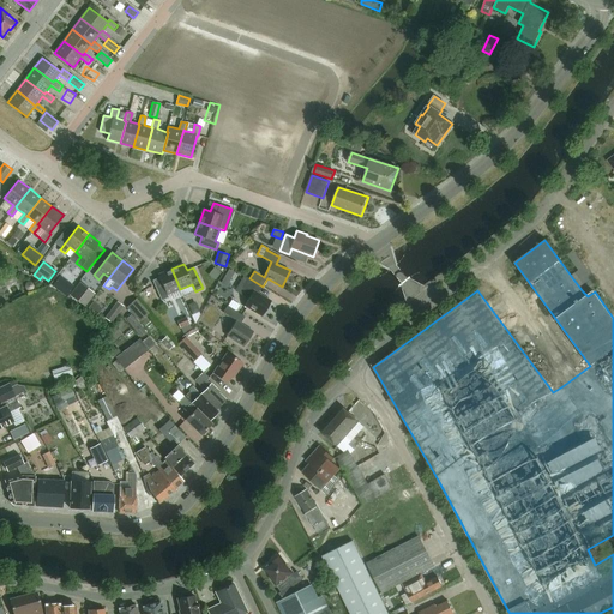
[(168,294),(180,289),(172,269),(158,275),(160,277),(152,281),(162,301),(169,298),(168,294)]
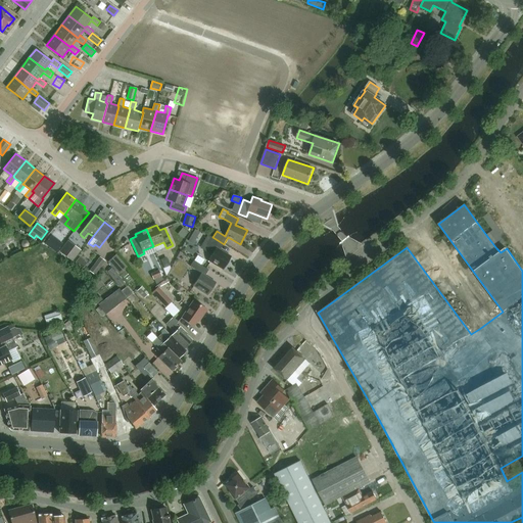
[(224,244),(212,237),(208,235),(200,247),(211,254),(208,260),(223,270),(231,256),(220,249),(224,244)]
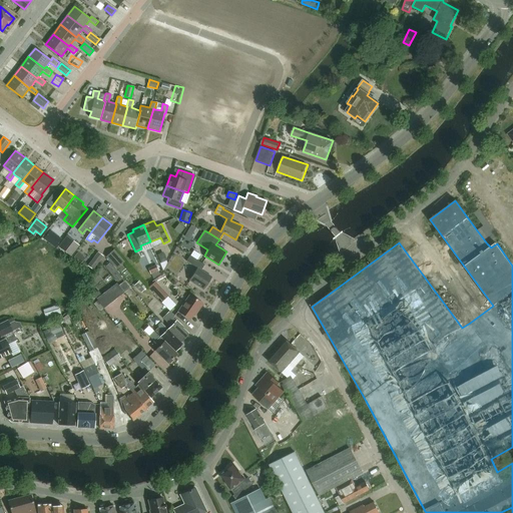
[(61,239),(56,235),(50,244),(55,248),(61,239)]
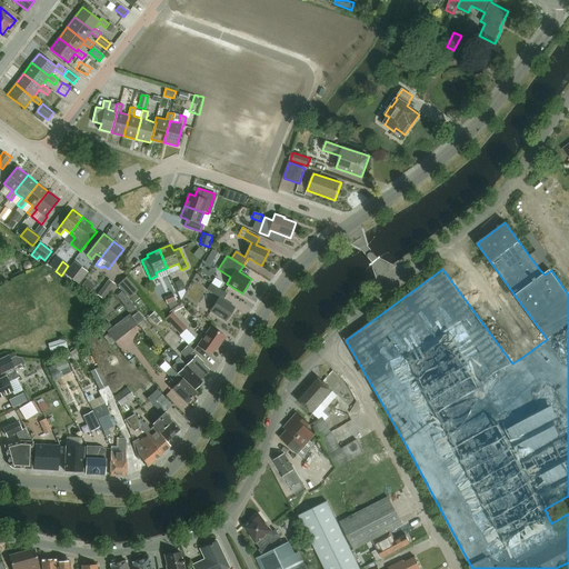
[(79,286),(88,272),(73,262),(65,275),(79,286)]
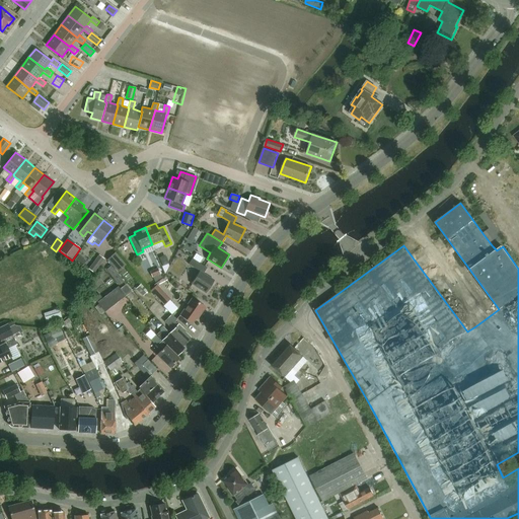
[(106,260),(118,273),(126,266),(115,253),(106,260)]
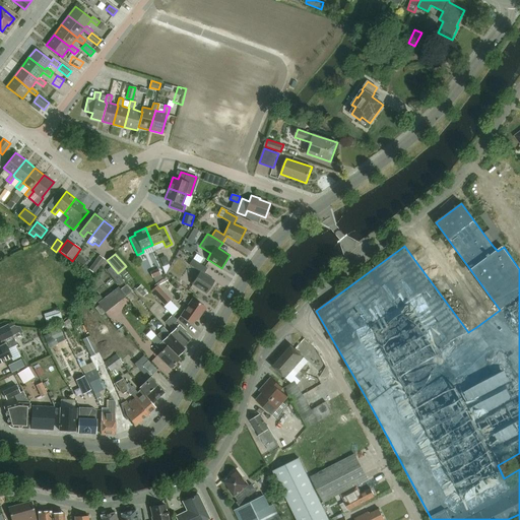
[(169,263),(167,258),(164,256),(160,258),(164,266),(169,263)]
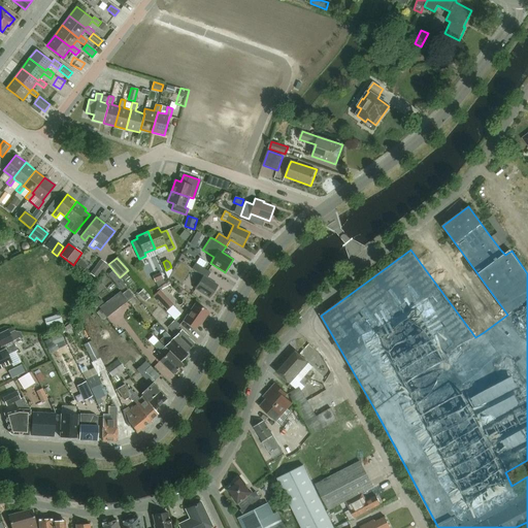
[(195,289),(209,298),(218,285),(207,278),(210,272),(196,263),(192,268),(203,275),(195,289)]
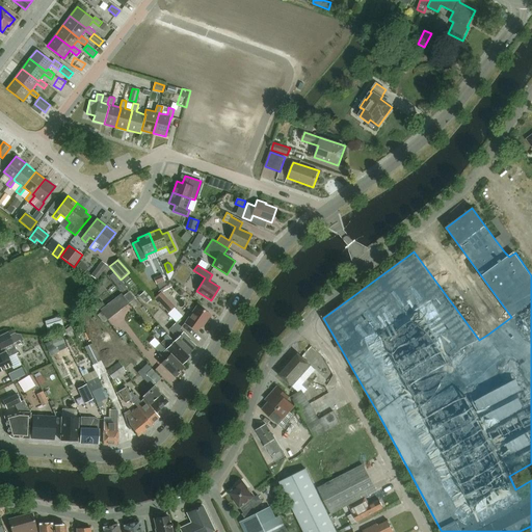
[(97,280),(101,273),(97,269),(91,275),(97,280)]
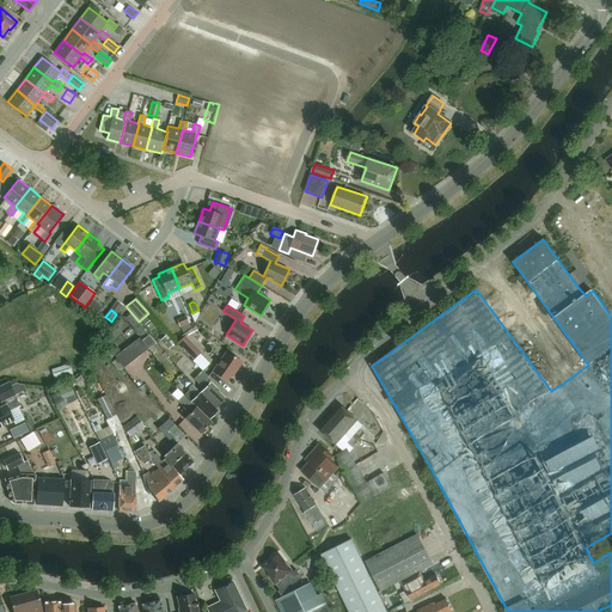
[(140,337),(147,331),(132,313),(126,318),(140,337)]
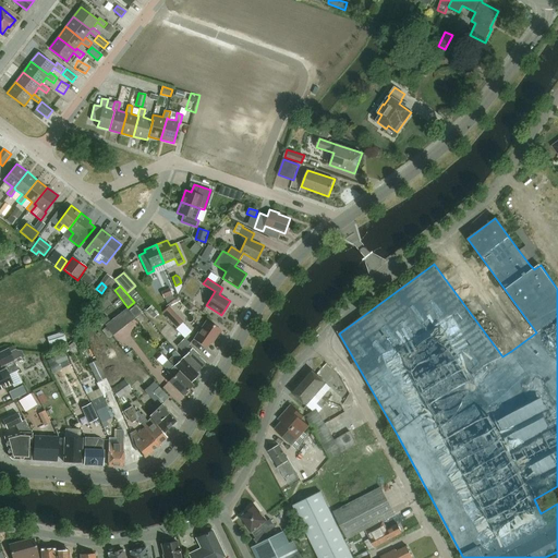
[(164,299),(169,296),(172,295),(169,290),(161,293),(164,299)]
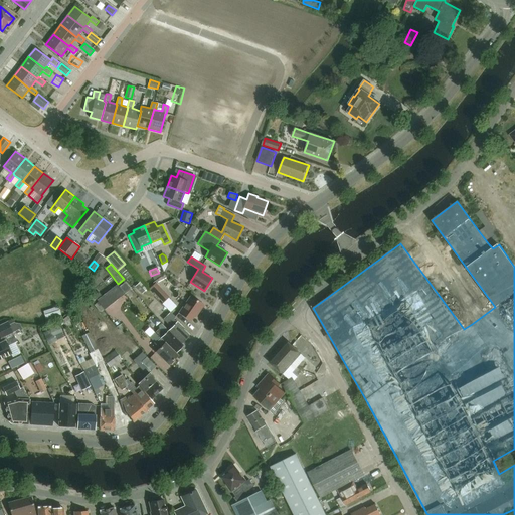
[(135,286),(143,294),(147,289),(140,281),(135,286)]
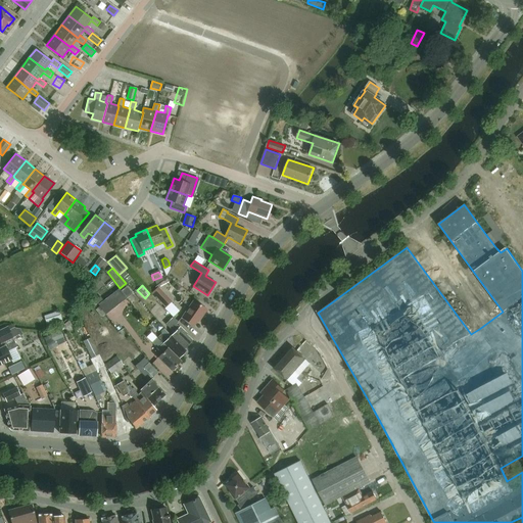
[(172,300),(164,293),(158,286),(150,293),(154,297),(155,296),(165,306),(172,300)]
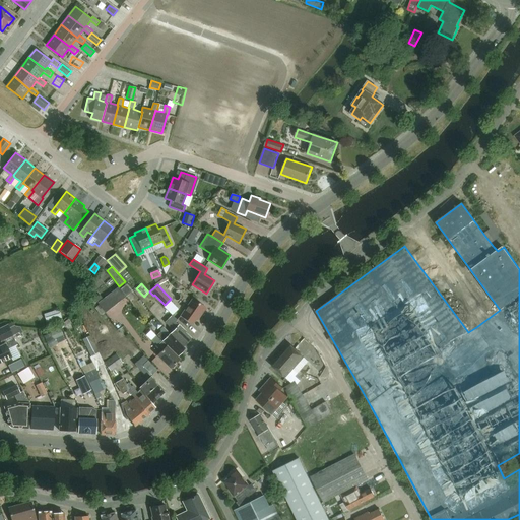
[(111,293),(119,303),(126,297),(119,286),(111,293)]
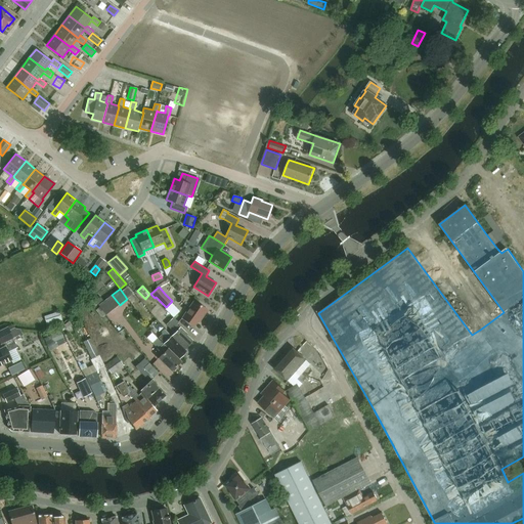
[(106,314),(120,305),(112,295),(98,305),(106,314)]
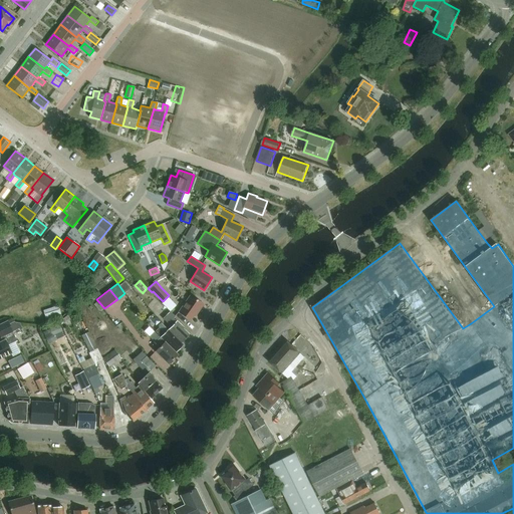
[(197,311),(199,312),(204,304),(191,295),(179,312),(191,320),(197,311)]
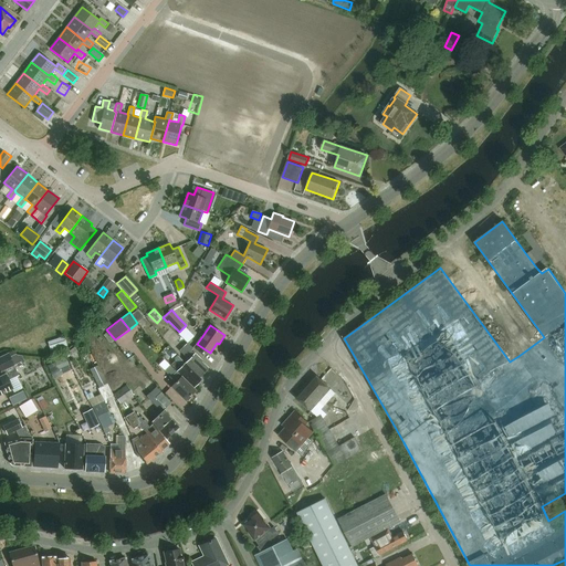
[(109,343),(114,339),(106,329),(102,333),(109,343)]
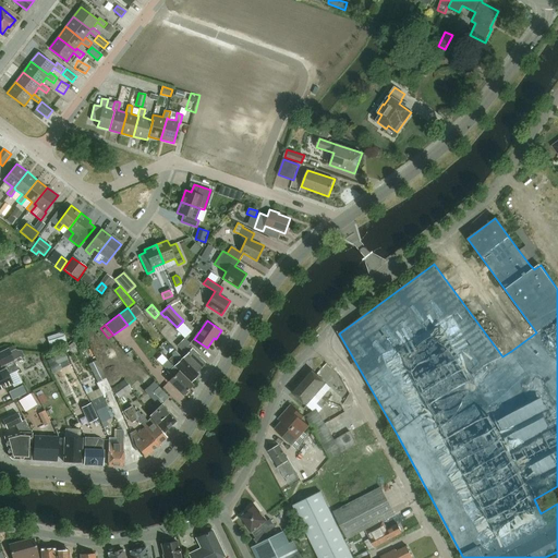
[(62,332),(47,337),(51,351),(67,346),(62,332)]
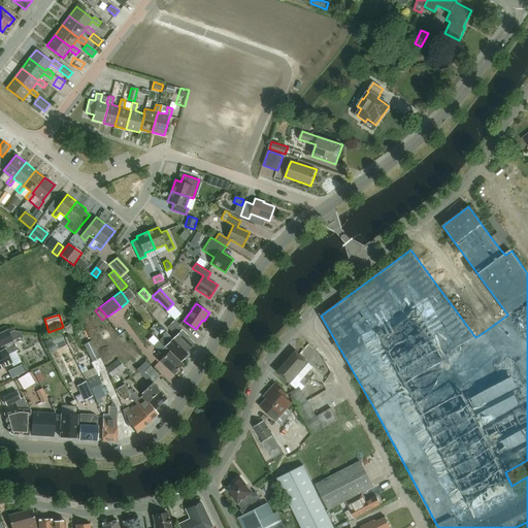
[(175,335),(172,338),(187,352),(194,343),(188,337),(188,335),(182,329),(178,327),(179,325),(174,320),(167,327),(175,335)]
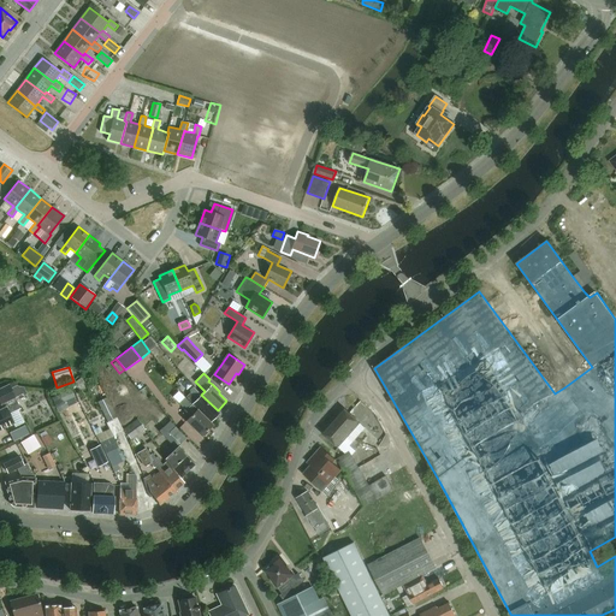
[(9,413),(21,408),(15,397),(23,394),(24,396),(27,395),(23,388),(18,386),(17,385),(11,389),(9,385),(0,389),(0,402),(4,409),(0,409),(0,427),(13,422),(9,413)]
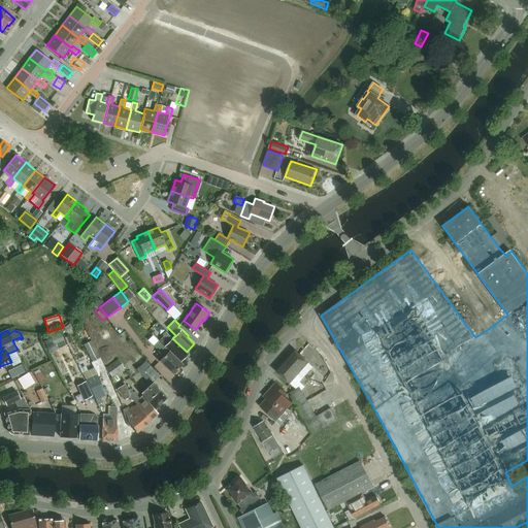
[(163,344),(180,361),(188,354),(187,352),(172,338),(169,342),(164,336),(160,340),(163,344)]
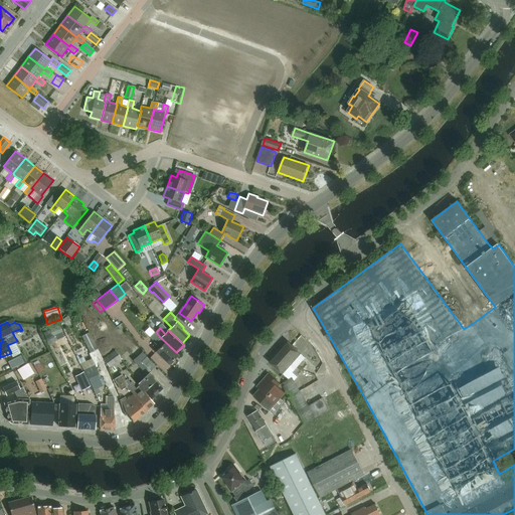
[(90,354),(97,350),(88,333),(80,337),(90,354)]
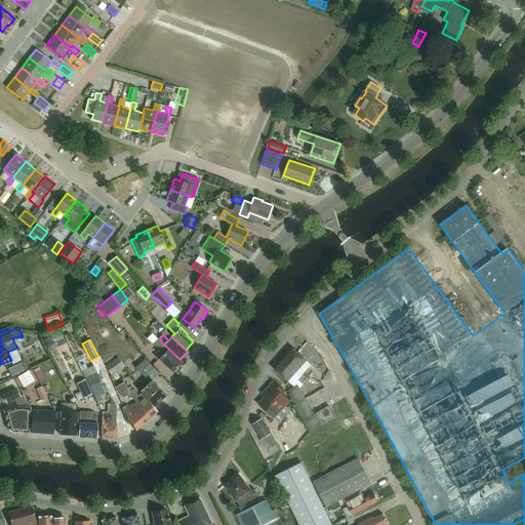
[(176,366),(180,362),(157,339),(153,344),(163,354),(159,359),(172,371),(173,370),(174,371),(178,368),(176,366)]
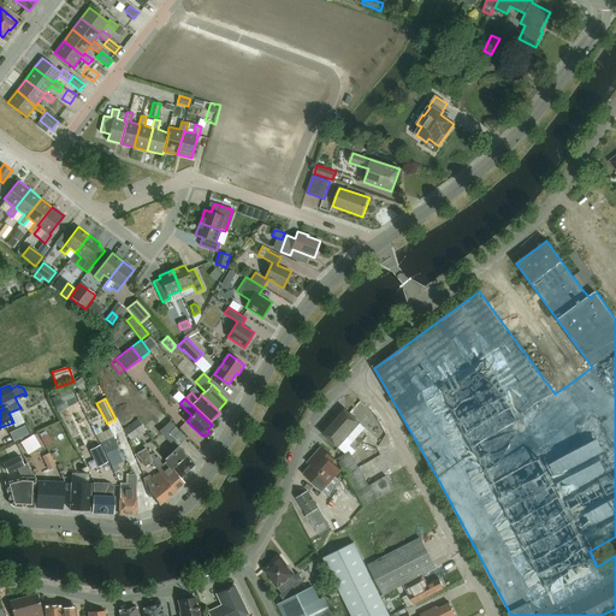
[(361,424),(345,410),(335,422),(354,439),(365,428),(360,425),(361,424)]
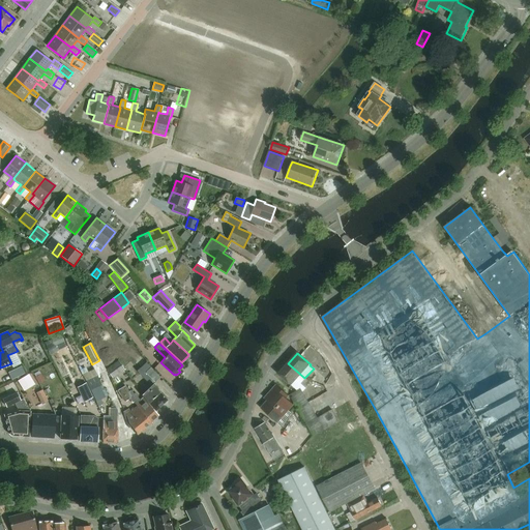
[(106,370),(113,378),(124,370),(117,361),(106,370)]
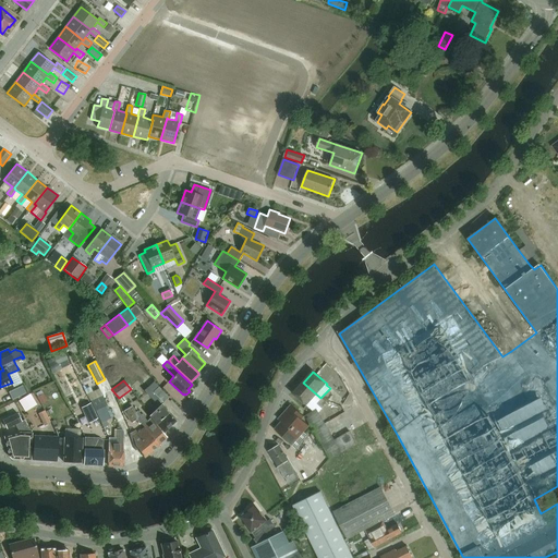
[(149,416),(152,420),(164,433),(177,421),(166,410),(167,410),(161,404),(168,398),(154,381),(144,391),(159,407),(149,416)]
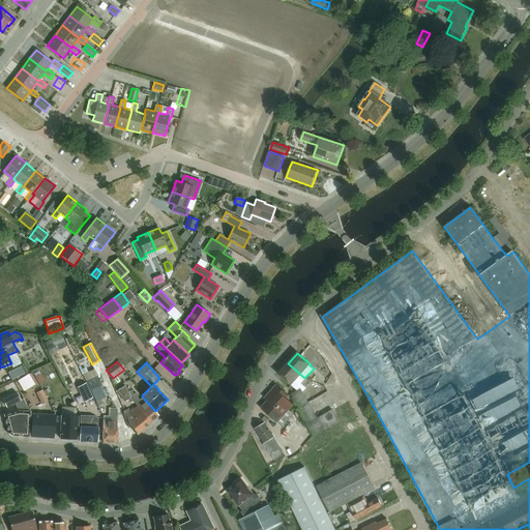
[(304,378),(288,363),(278,374),(297,390),(300,389),(302,391),(306,387),(301,382),(304,378)]
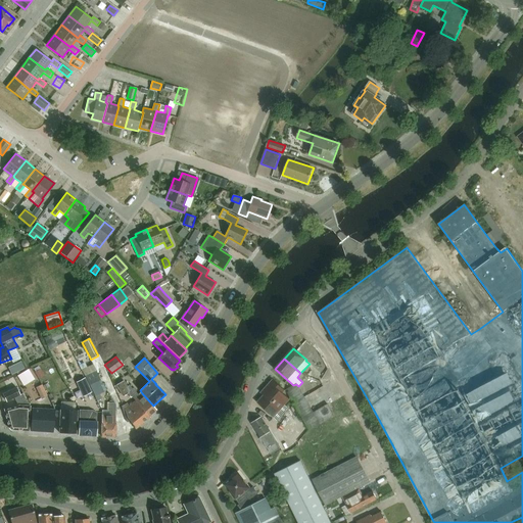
[(31,368),(19,374),(25,384),(37,378),(31,368)]
